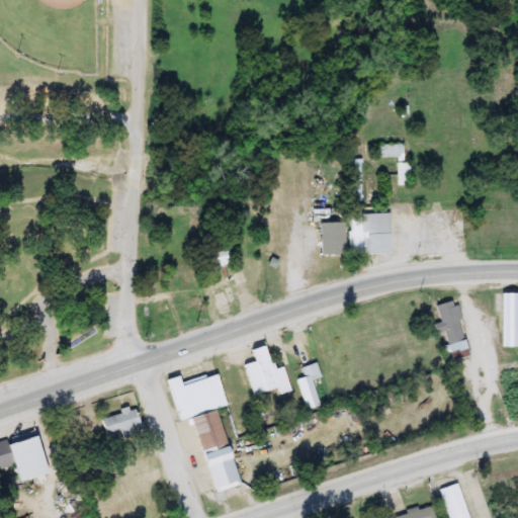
[(409,162),(410,185),(397,185),(396,158),(373,159),(373,146),(403,145),(403,162),(409,162)]
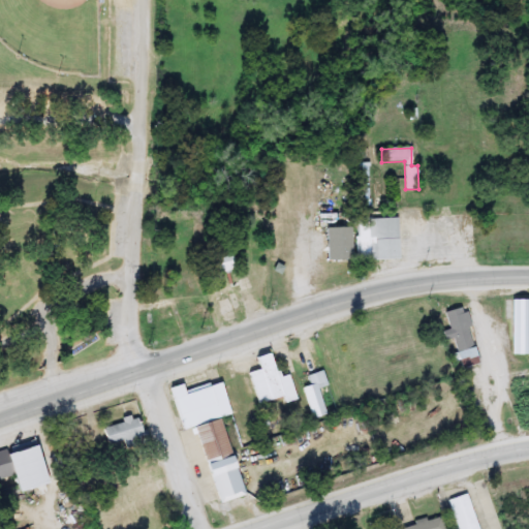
[(368,163),(368,185),(358,185),(358,163),(368,163)]
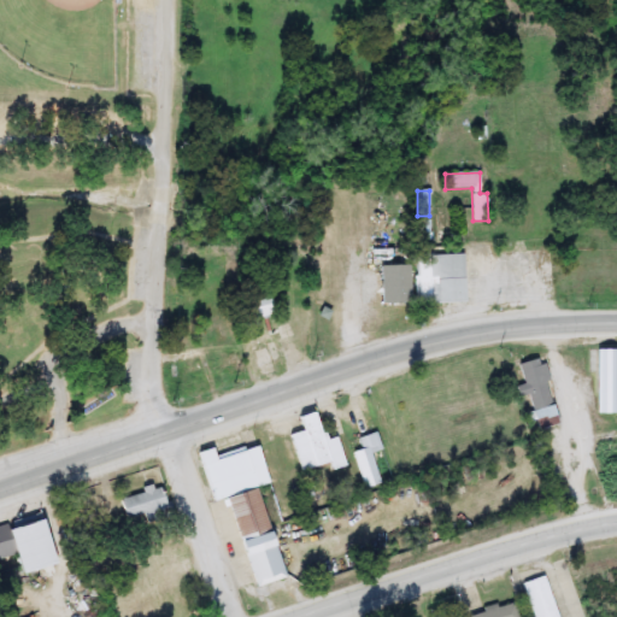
[(465,254),(465,303),(415,303),(415,254),(465,254)]
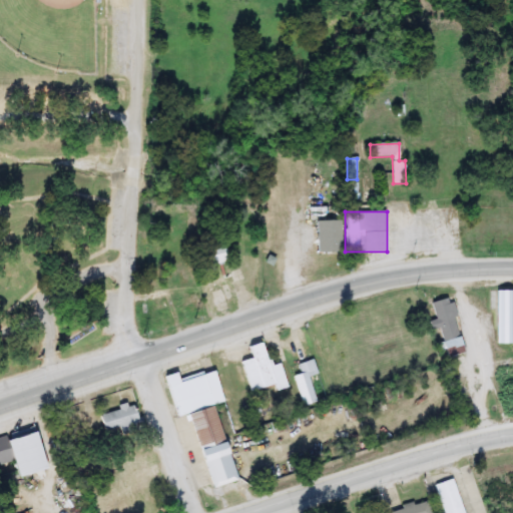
[(341,220),(341,252),(317,252),(317,220),(341,220)]
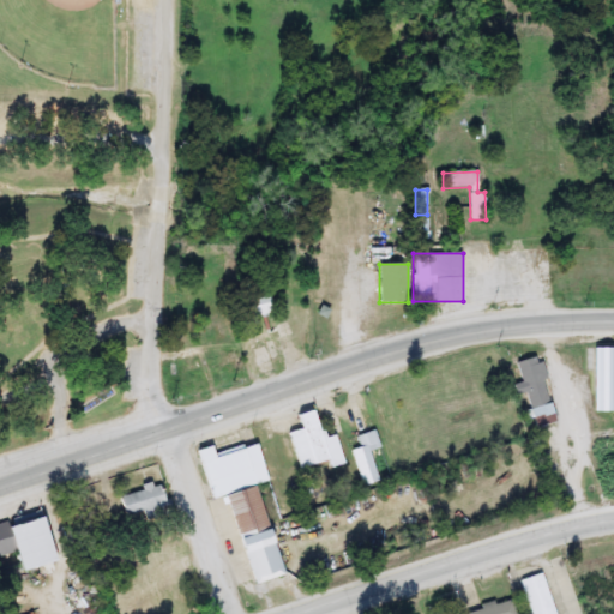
[(275,309),(258,319),(247,299),(265,290),(275,309)]
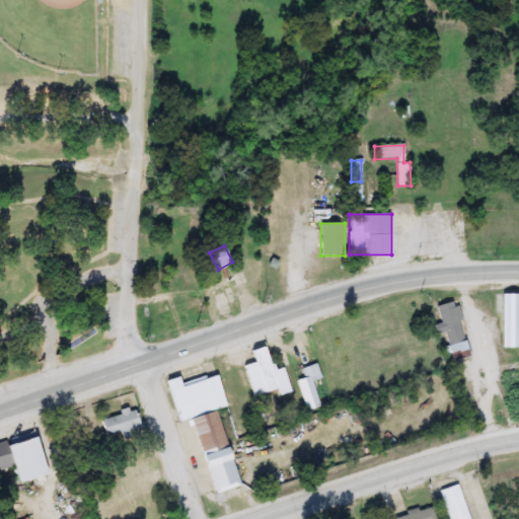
[(213,293),(223,290),(228,305),(218,309),(213,293)]
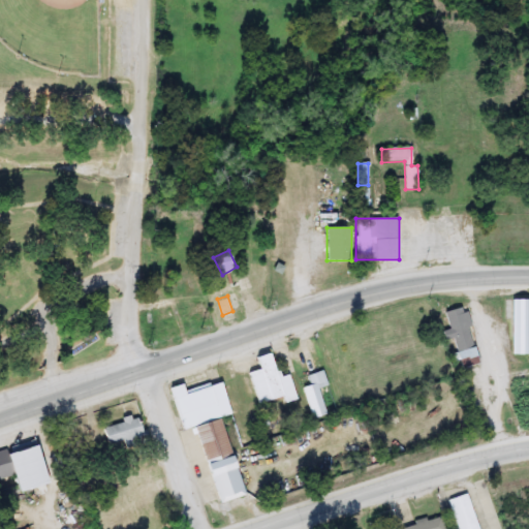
[(512,300),(528,300),(528,354),(512,354),(512,300)]
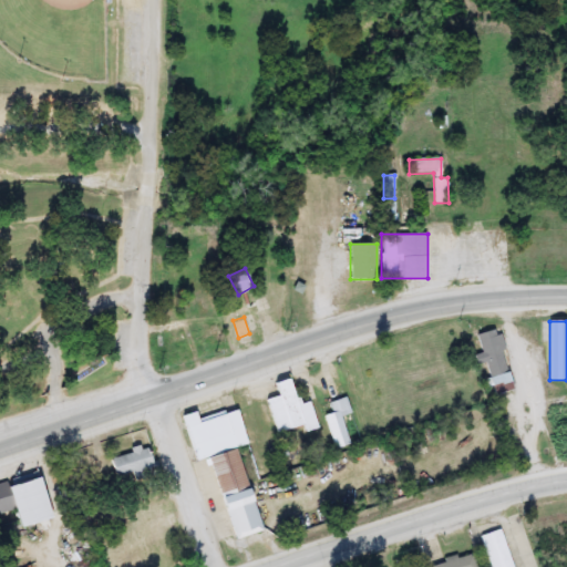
[(476,334),(497,329),(509,373),(490,379),(485,363),(478,366),(476,356),(482,353),(476,334)]
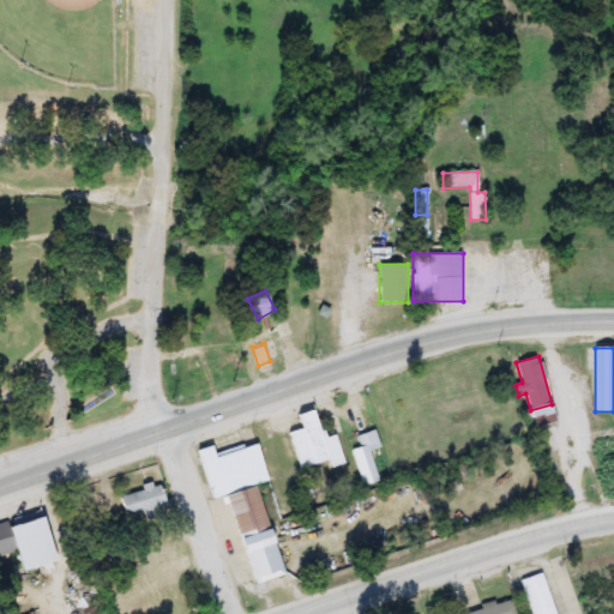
[(336,437),(342,463),(331,465),(330,461),(298,468),(290,433),(302,431),(299,415),(315,411),(321,440),(336,437)]
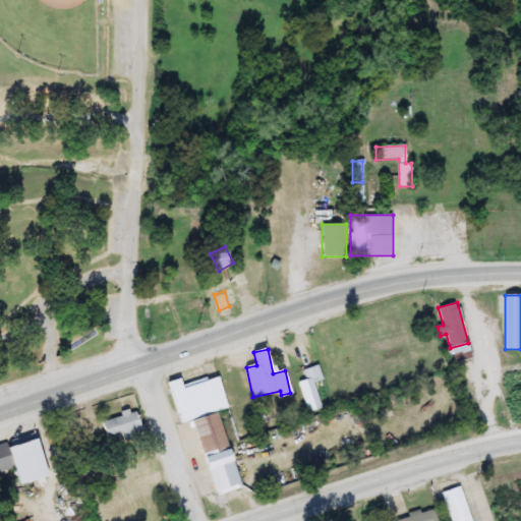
[(322,408),(307,412),(298,382),(305,380),(302,369),(317,364),(323,380),(313,383),(322,408)]
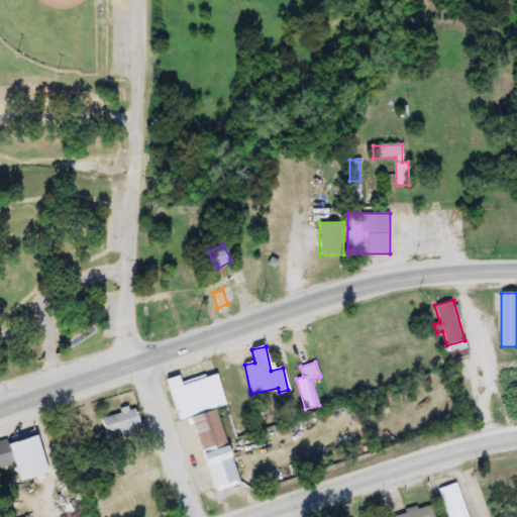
[(238,485),(213,492),(193,417),(179,420),(168,379),(180,376),(182,384),(217,374),(226,405),(217,408),(238,485)]
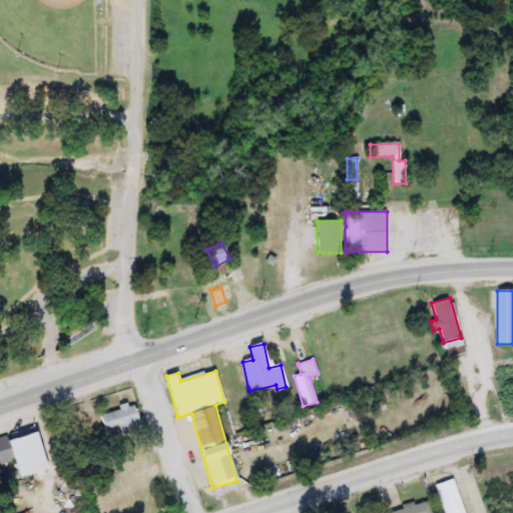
[(134,405),(139,423),(105,432),(100,414),(134,405)]
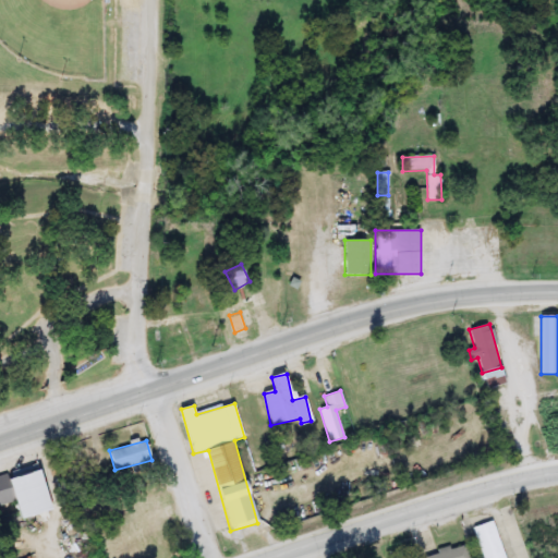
[(47,502),(19,510),(16,502),(0,506),(0,476),(9,474),(9,472),(36,464),(47,502)]
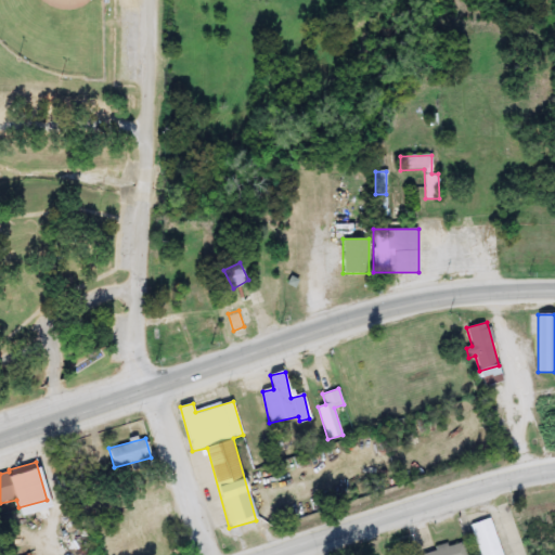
[(491,518),(501,554),(480,554),(472,524),(491,518)]
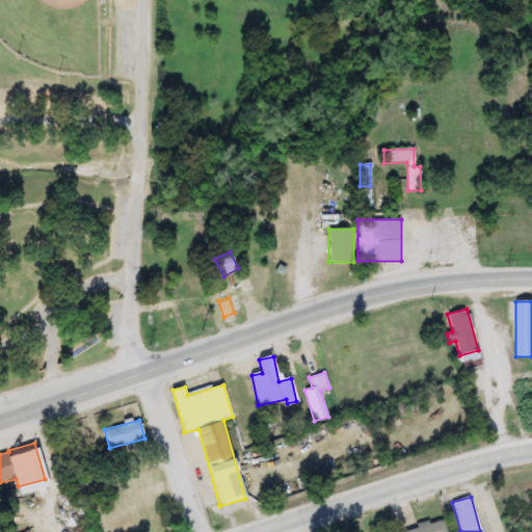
[(403,531),(403,530),(443,517),(447,531),(403,531)]
